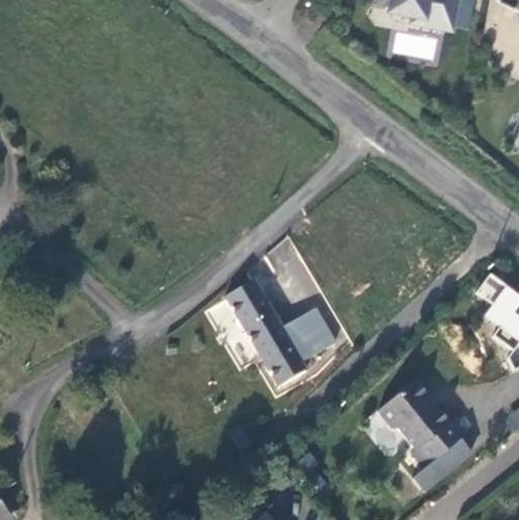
[(411,24),(453,33),(459,0),(390,0),(387,11),(412,16),(411,24)]
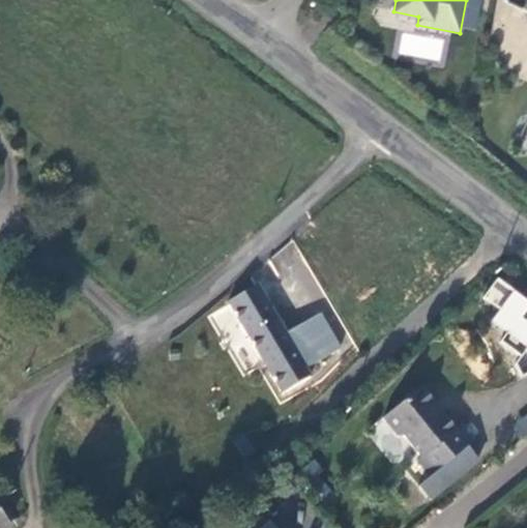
[(404,31),(402,53),(445,58),(447,35),(404,31)]
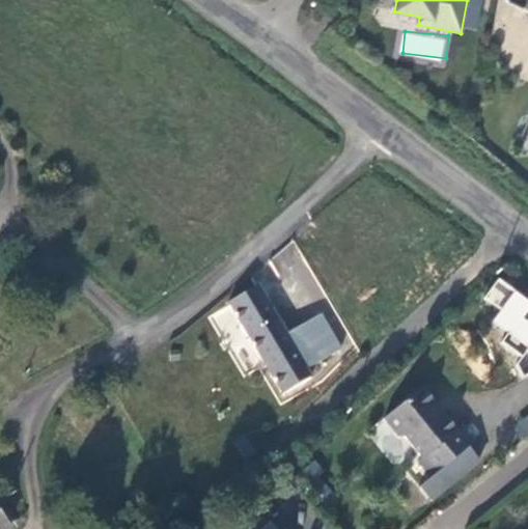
[(527,300),(513,288),(502,279),(487,299),(502,311),(493,323),(508,334),(503,340),(527,359),(527,300)]
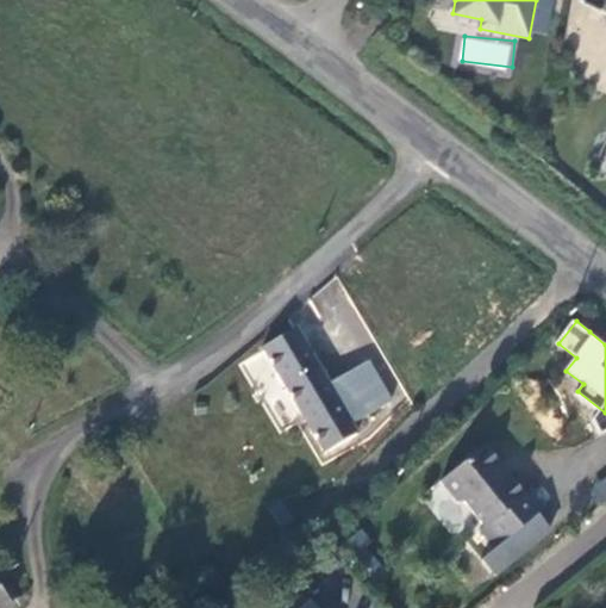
[(301,323),(298,326),(264,345),(324,450),(361,429),(356,421),(404,395),(380,353),(333,379),(301,323)]
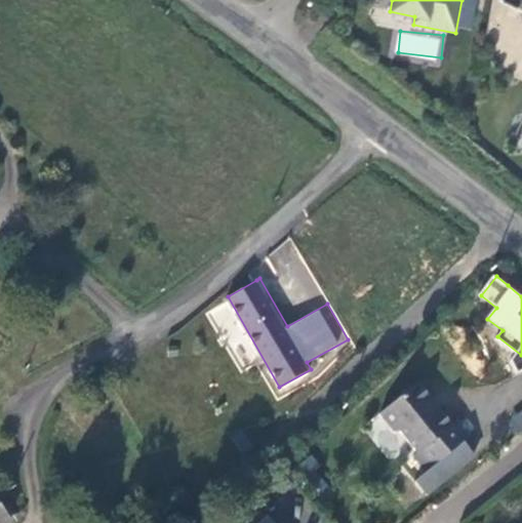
[(415,454),(428,471),(464,442),(472,435),(458,419),(452,424),(440,407),(438,409),(431,400),(433,399),(418,381),(380,412),(396,432),(403,432),(418,451),(415,454)]
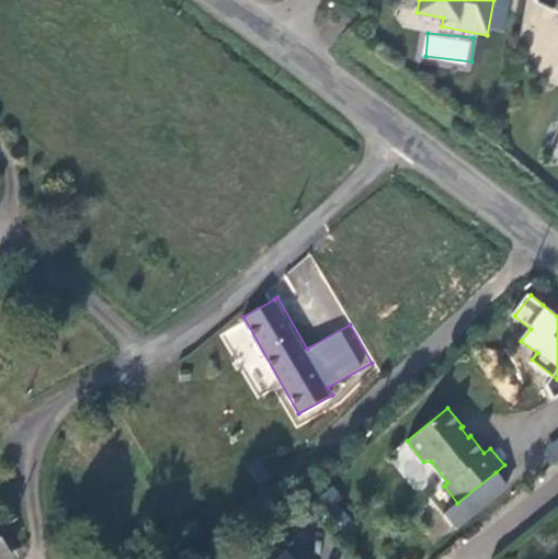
[(557,440),(546,449),(557,463),(557,440)]
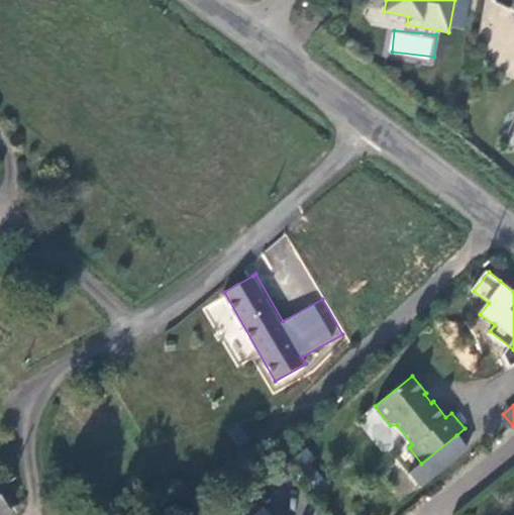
[(468,448),(456,435),(421,464),(410,473),(420,487),(468,448)]
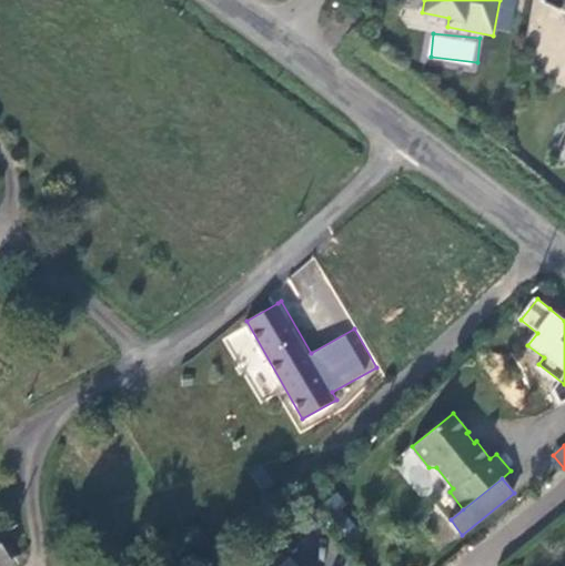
[(351,512),(338,491),(319,502),(333,525),(347,546),(365,534),(359,523),(351,512)]
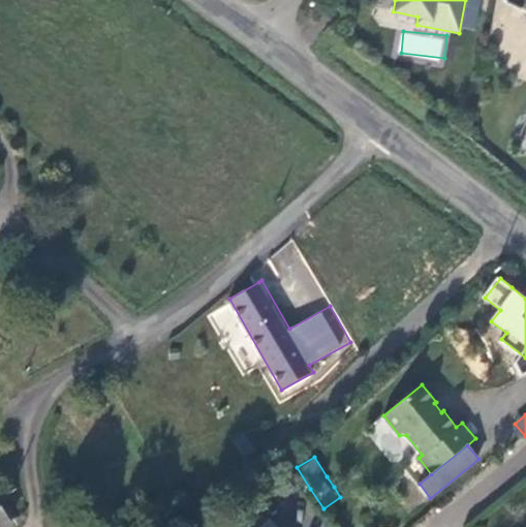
[(0,526),(6,526),(12,523),(0,507),(0,526)]
